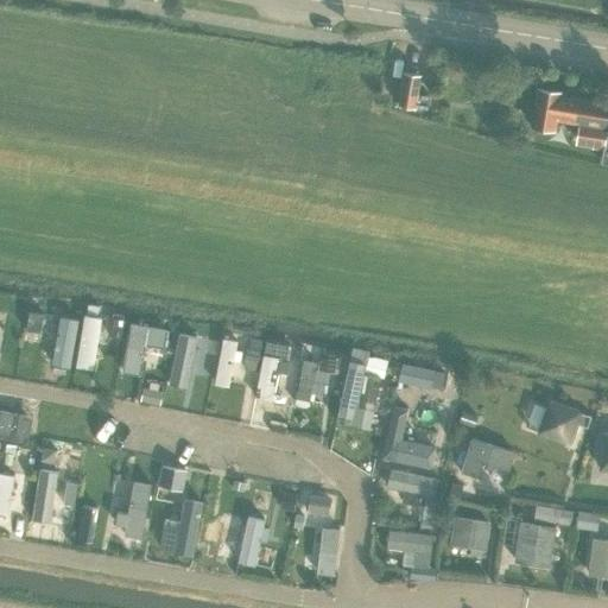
[(423,75),(415,74),(405,71),(400,105),(429,109),(431,95),(420,94),(423,75)]
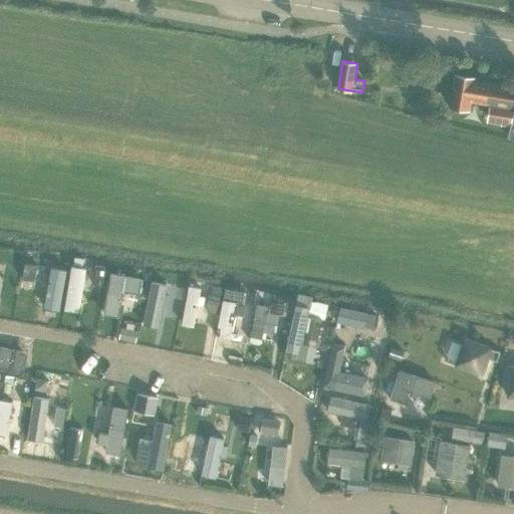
[(476,77),(467,76),(457,74),(451,107),(472,111),(474,94),(487,96),(486,104),(495,105),(492,121),(513,124),(513,117),(513,88),(491,84),(490,85),(475,83),(476,77)]
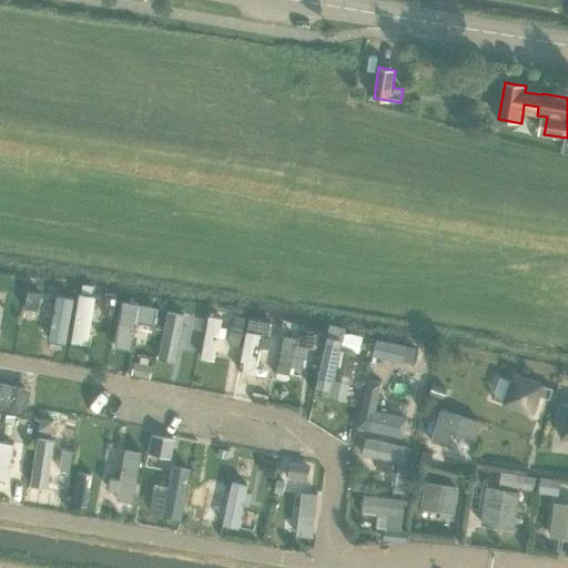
[(83,293),(94,295),(97,286),(84,284),(83,293)]
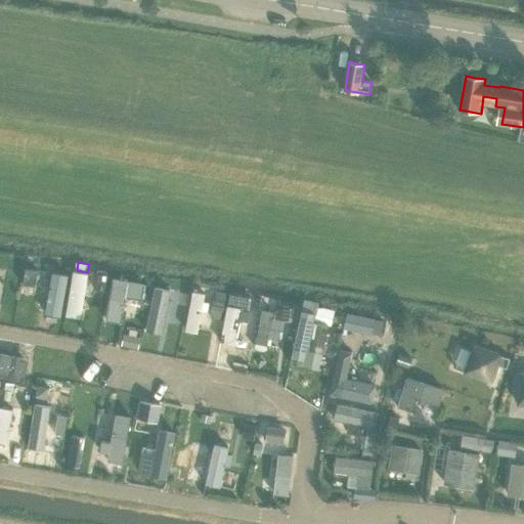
[(27,268),(24,285),(36,287),(39,270),(27,268)]
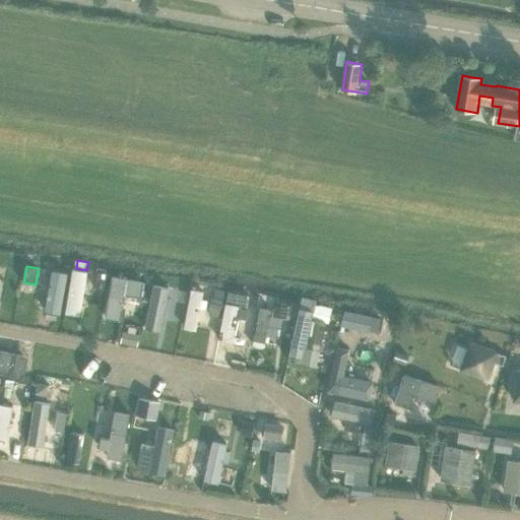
[(109,274),(95,272),(93,284),(107,286),(109,274)]
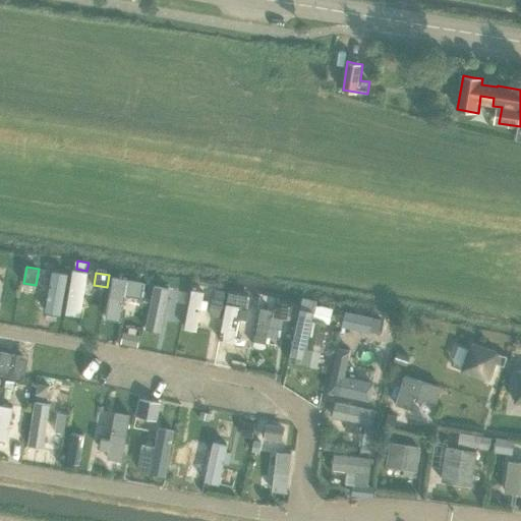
[(44,285),(41,329),(66,330),(68,286),(44,285)]
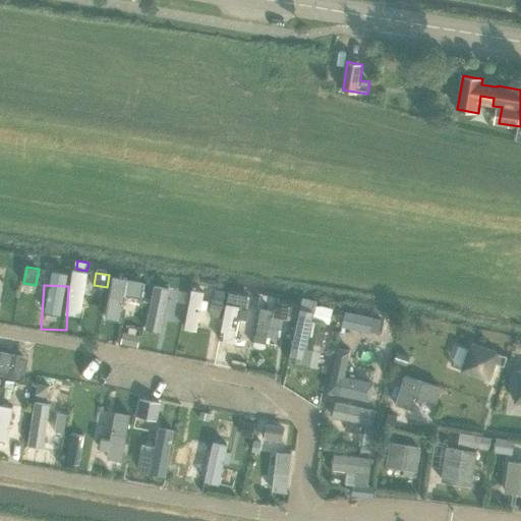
[(88,327),(93,289),(78,287),(72,325),(88,327)]
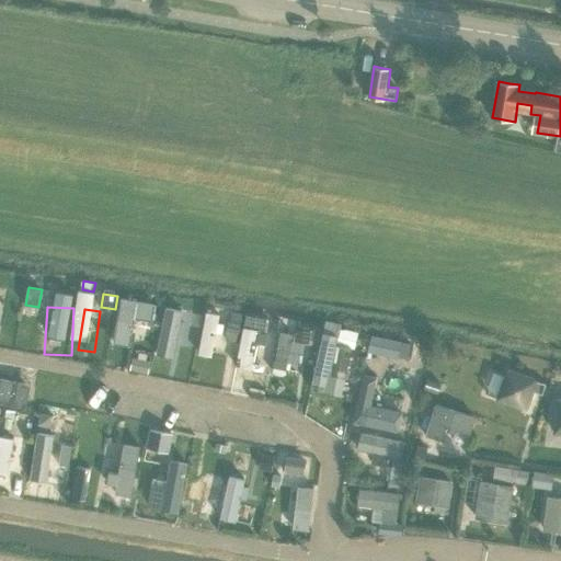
[(199,354),(213,356),(221,315),(209,312),(199,354)]
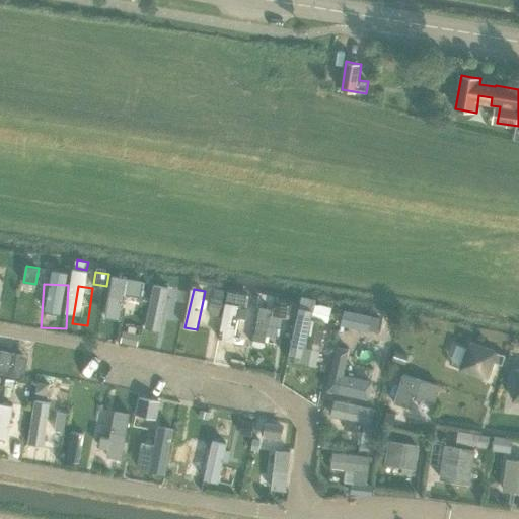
[(110,306),(112,291),(96,290),(95,305),(110,306)]
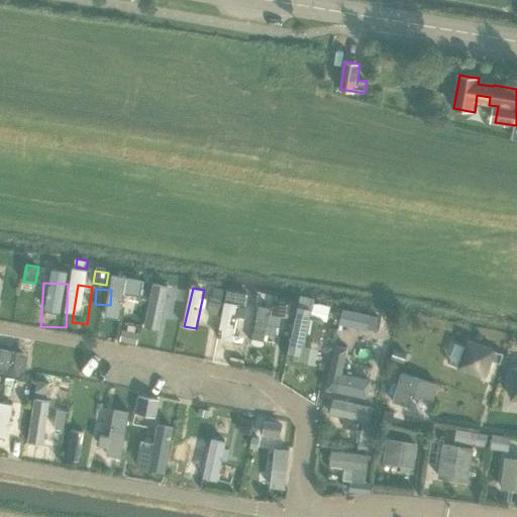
[(301,296),(288,357),(315,364),(325,319),(312,316),(315,303),(315,299),(301,296)]
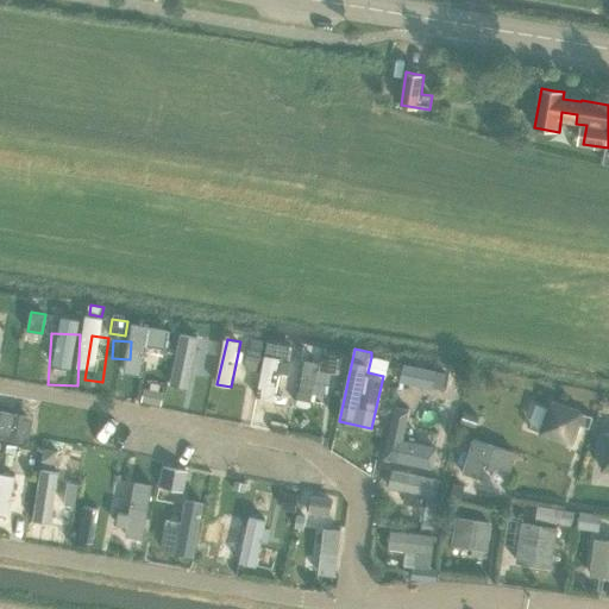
[(246,369),(258,371),(262,352),(249,350),(246,369)]
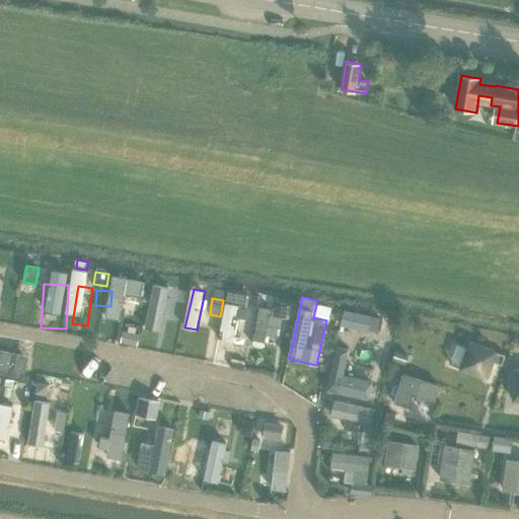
[(166,340),(171,302),(158,300),(153,338),(166,340)]
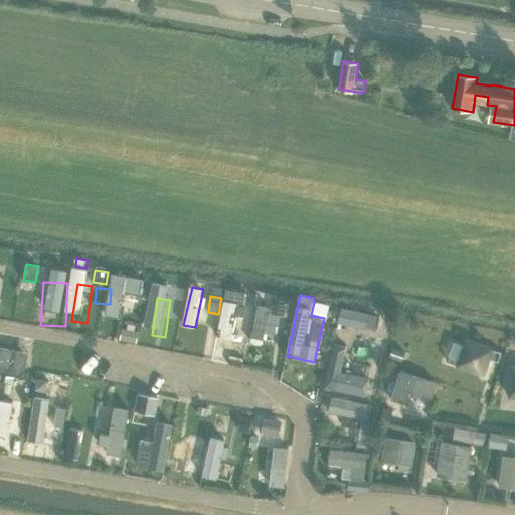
[(274,303),(273,314),(286,316),(288,306),(286,306),(287,301),(277,300),(275,303),(274,303)]
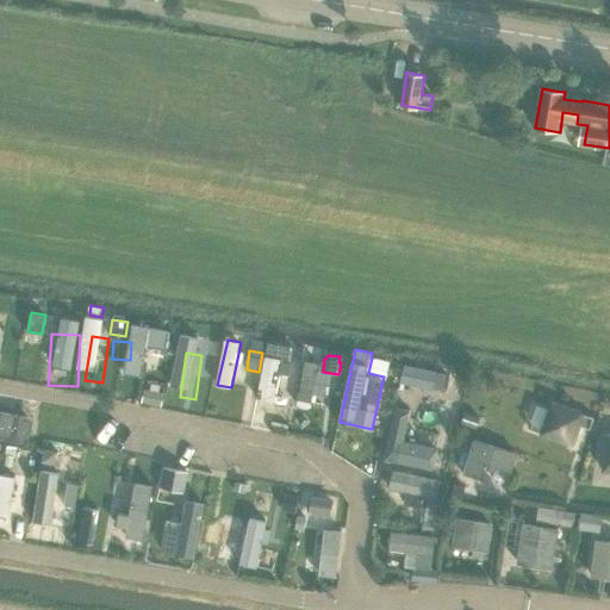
[(259,399),(274,403),(282,360),(267,356),(259,399)]
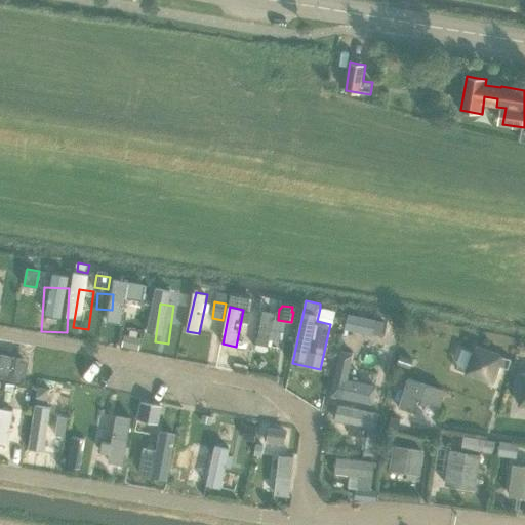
[(320,308),(317,321),(330,324),(333,311),(320,308)]
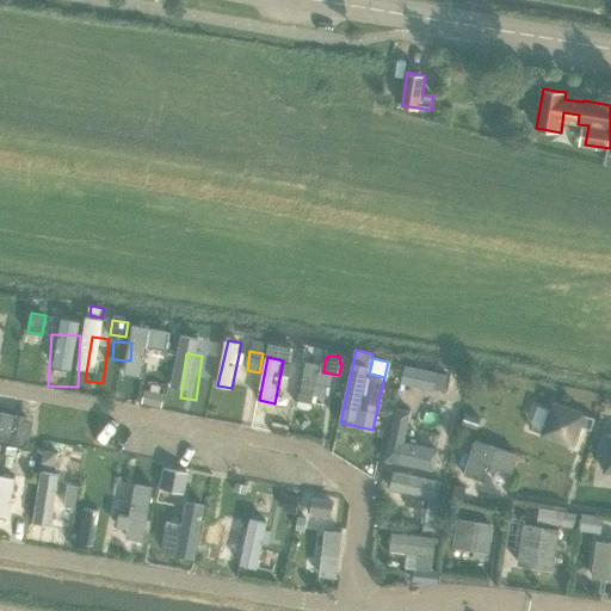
[(297,405),(310,408),(320,365),(306,363),(297,405)]
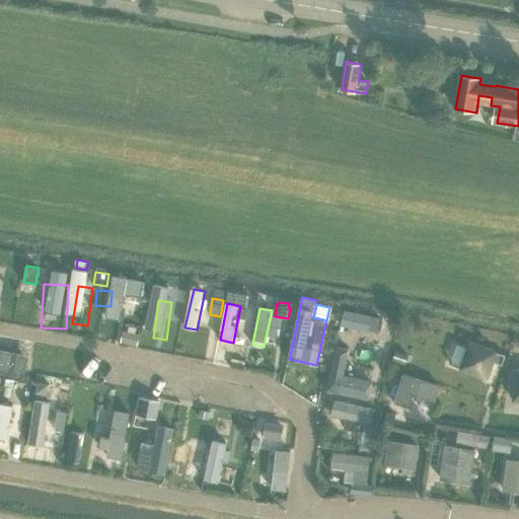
[(355,313),(342,310),(339,325),(351,328),(355,313)]
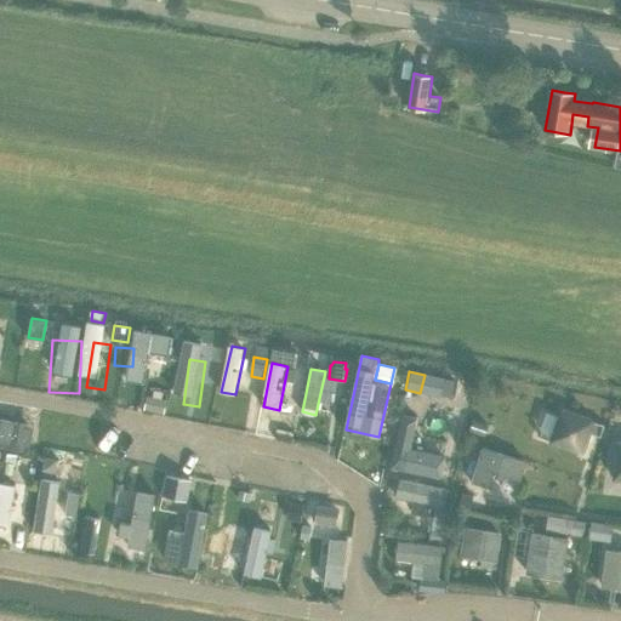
[(403,402),(405,386),(396,383),(392,400),(403,402)]
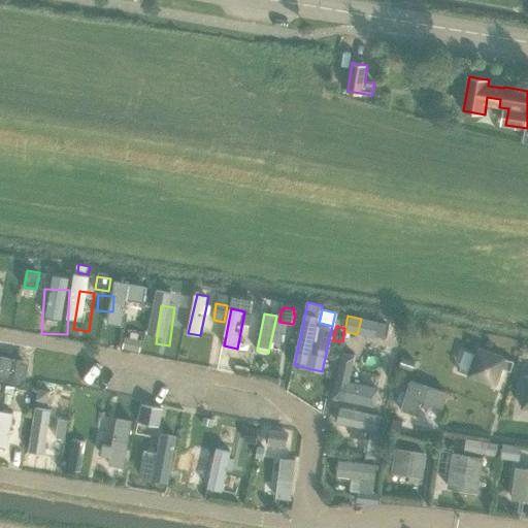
[(127,348),(139,351),(141,340),(129,338),(127,348)]
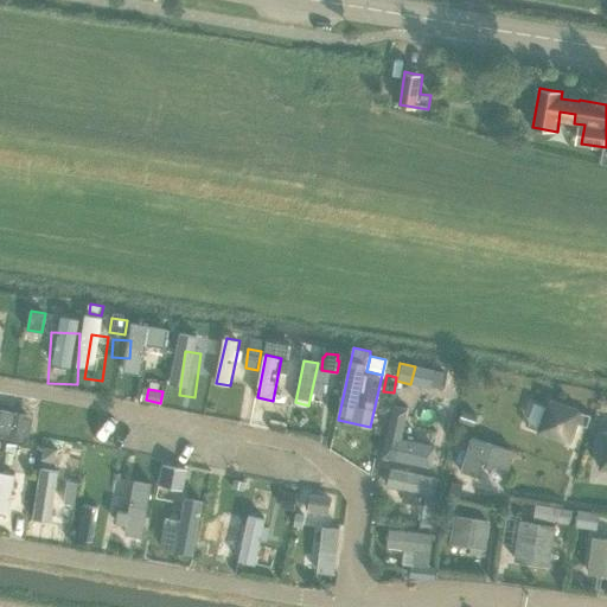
[(588,427),(592,416),(582,413),(583,410),(549,398),(537,432),(572,445),(579,423),(588,427)]
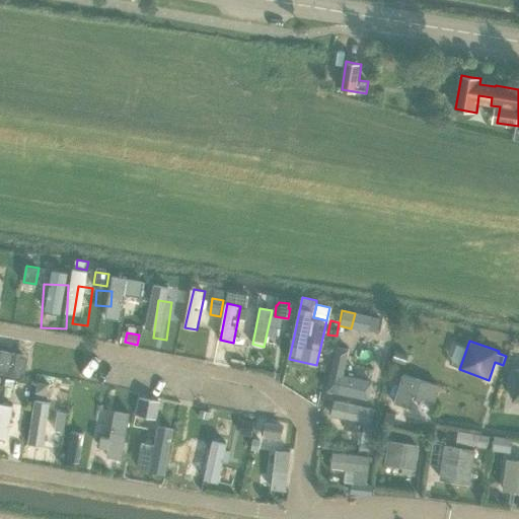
[(331,346),(323,391),(367,400),(371,382),(341,375),(347,350),(331,346)]
